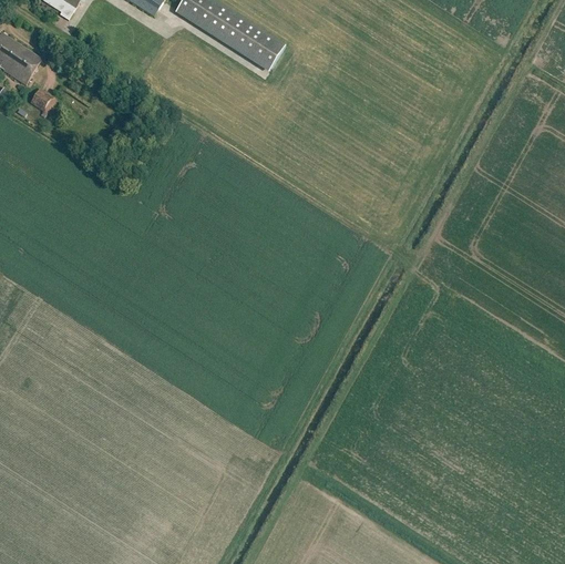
[(60,0),(64,3),(58,13),(67,19),(78,0),(60,0)]
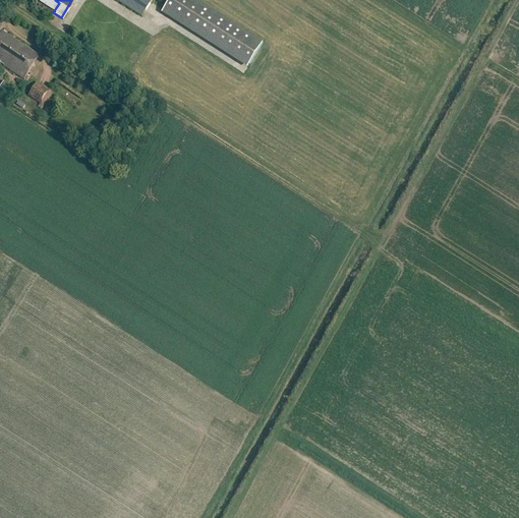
[(116,0),(139,15),(149,0),(116,0)]
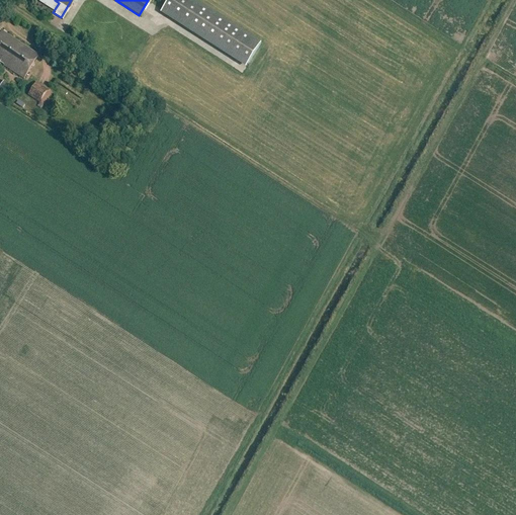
[(259,41),(193,0),(165,0),(158,12),(243,66),(259,41)]
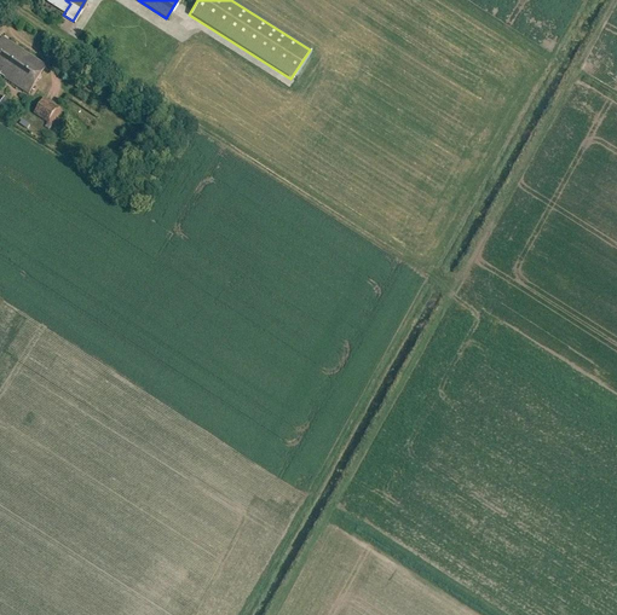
[(0,73),(26,91),(44,64),(0,36),(0,73)]
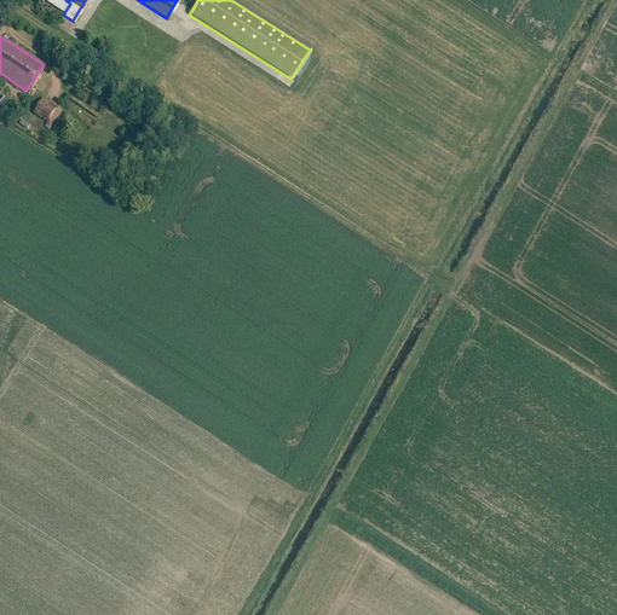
[(11,100),(3,94),(0,97),(0,106),(4,110),(11,100)]
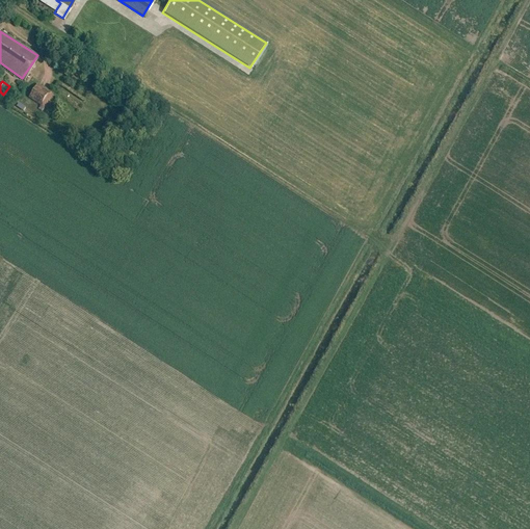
[(40,103),(48,90),(35,82),(27,95),(40,103)]
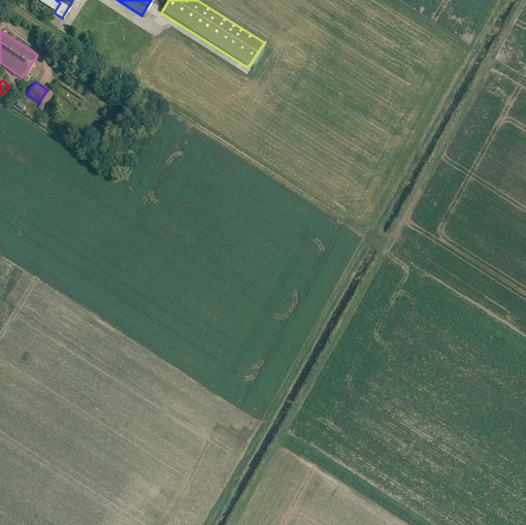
All buildings are outlined.
